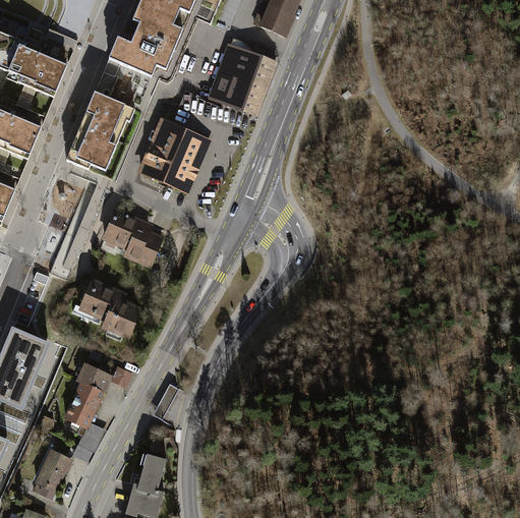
[(176,15),(138,0),(134,10),(129,7),(108,57),(151,75),(156,64),(165,68),(182,27),(172,23),(176,15)]
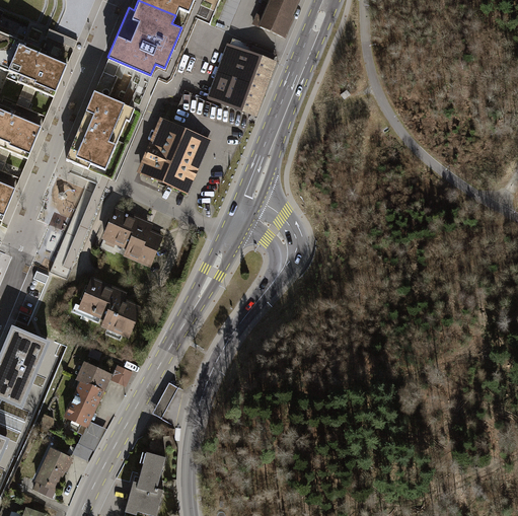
[(131,0),(129,7),(134,10),(138,0),(131,0)]
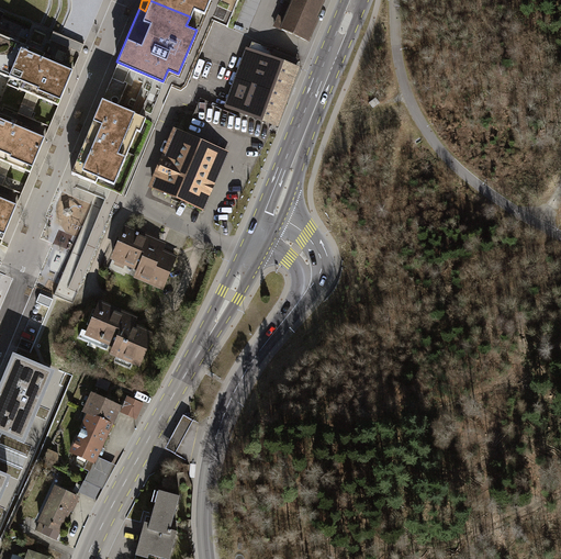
[(149,0),(190,17),(193,8),(204,12),(209,0),(149,0)]
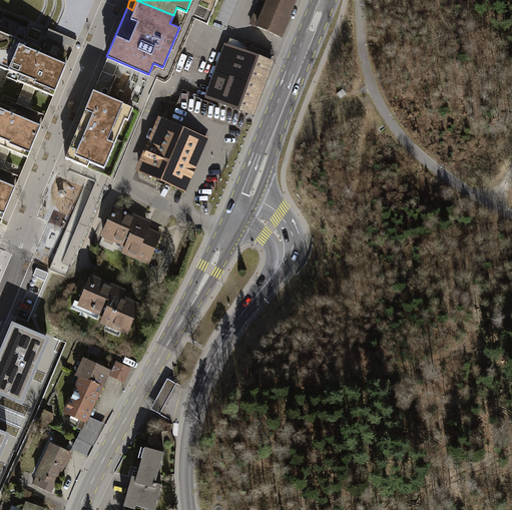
[(257,7),(249,21),(279,34),(293,0),(268,0),(263,10),(257,7)]
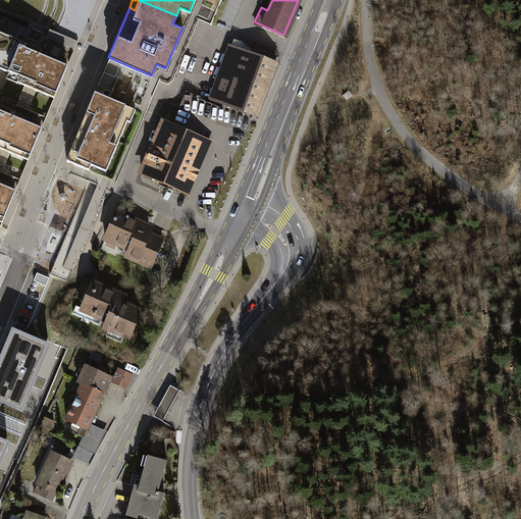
[(24,35),(0,23),(0,66),(8,70),(20,75),(17,82),(53,96),(66,64),(39,53),(41,48),(22,41),(24,35)]
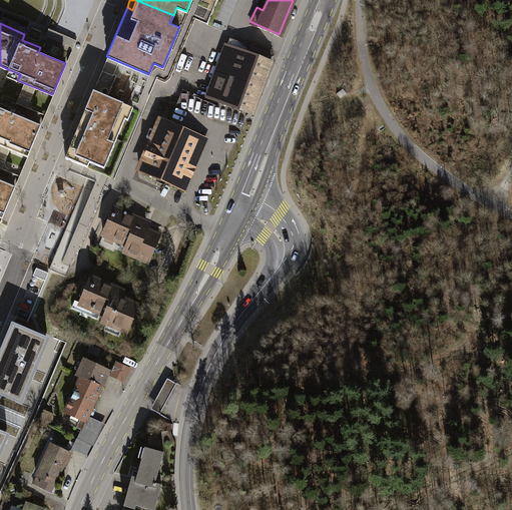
[(45,35),(72,46),(76,39),(54,29),(48,27),(45,35)]
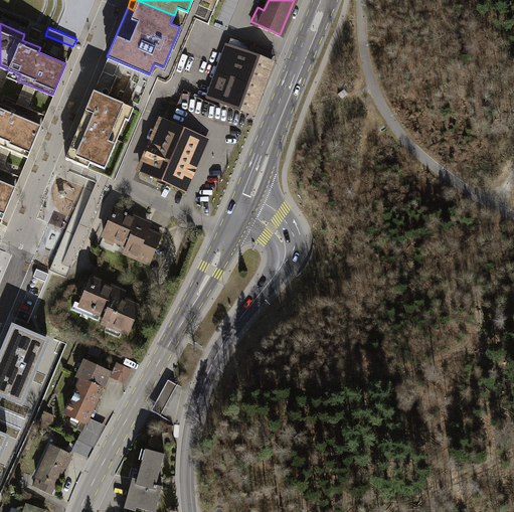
[(249,52),(227,44),(209,96),(249,111),(272,52),(252,45),(249,52)]
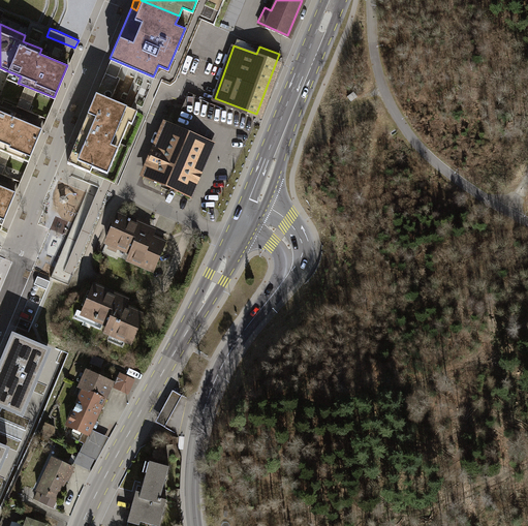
[(5,78),(18,83),(21,76),(8,71),(5,78)]
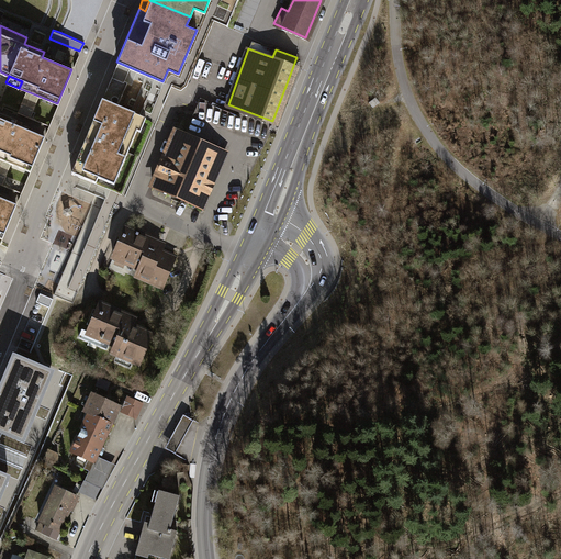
[(25,92),(20,112),(32,116),(38,97),(25,92)]
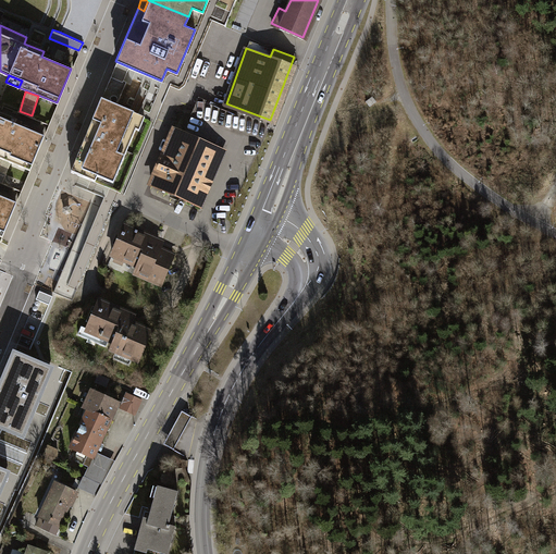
[(375,99),(372,94),(366,99),(369,103),(375,99)]
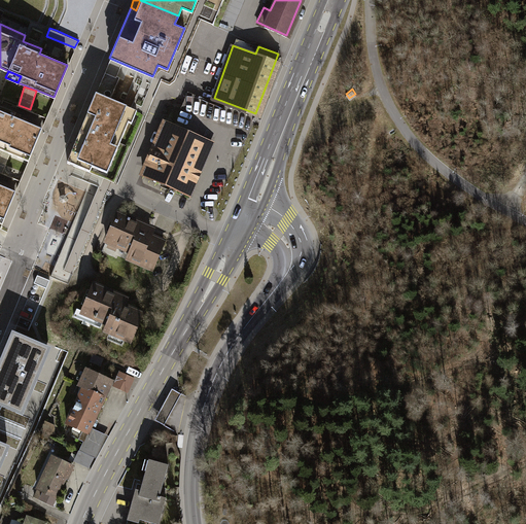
[(187,90),(180,105),(195,110),(218,118),(222,107),(194,95),(195,93),(187,90)]
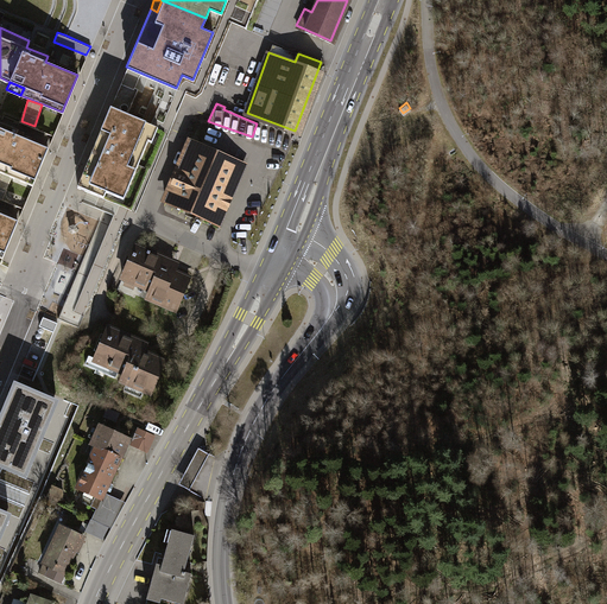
[(150,124),(109,107),(81,176),(88,179),(83,188),(102,196),(111,178),(128,185),(147,139),(149,138),(145,137),(150,124)]
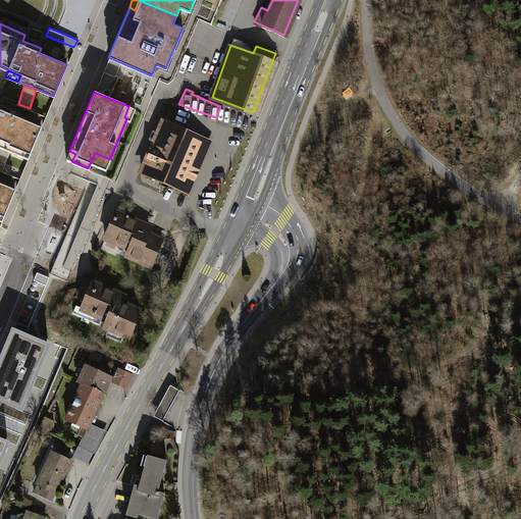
[(0,146),(28,158),(41,126),(12,115),(15,110),(0,103),(0,146)]
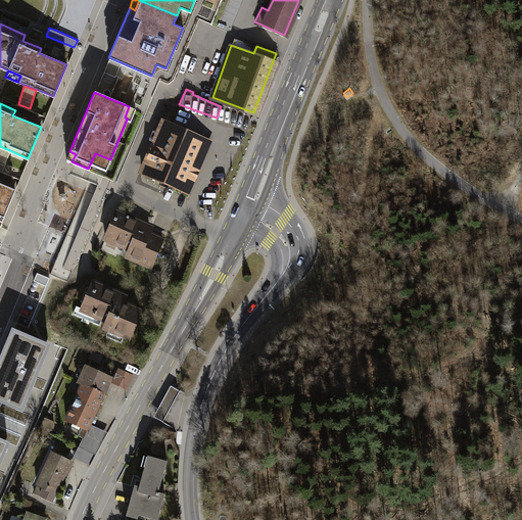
[(193,109),(179,104),(172,123),(186,129),(193,109)]
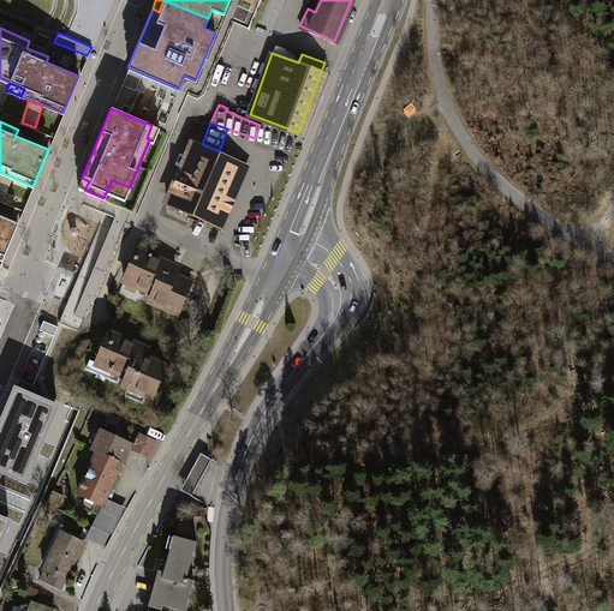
[(159,127),(151,125),(147,138),(150,139),(149,141),(153,142),(159,127)]
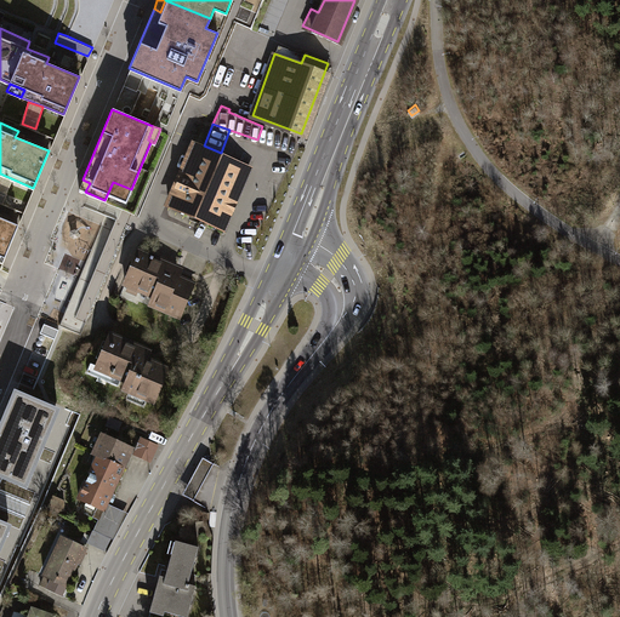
[(204,146),(194,142),(168,204),(222,227),(249,164),(221,153),(204,146)]
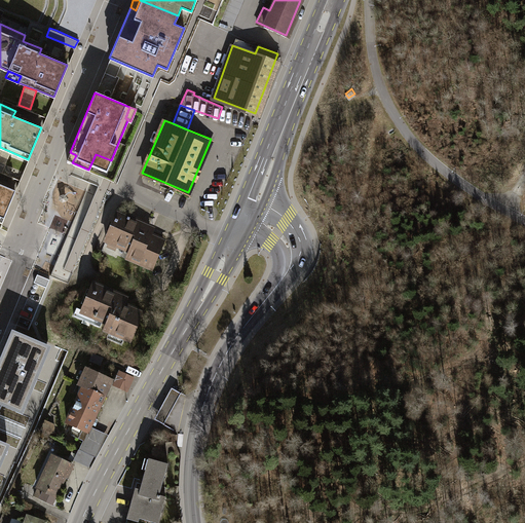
[(0,171),(21,178),(24,165),(19,163),(17,166),(7,163),(10,153),(0,149),(0,171)]
